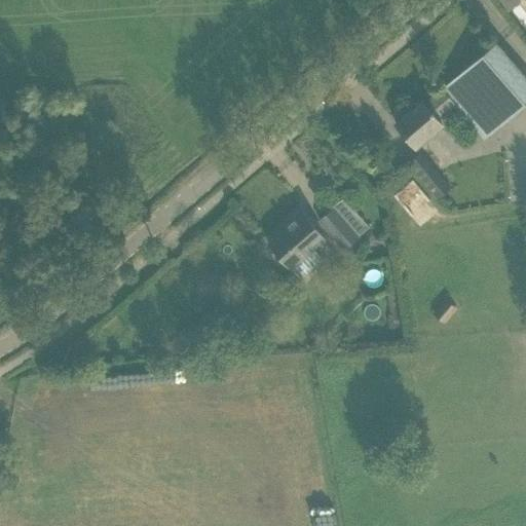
[(502,0),(511,8),(520,0),(502,0)]
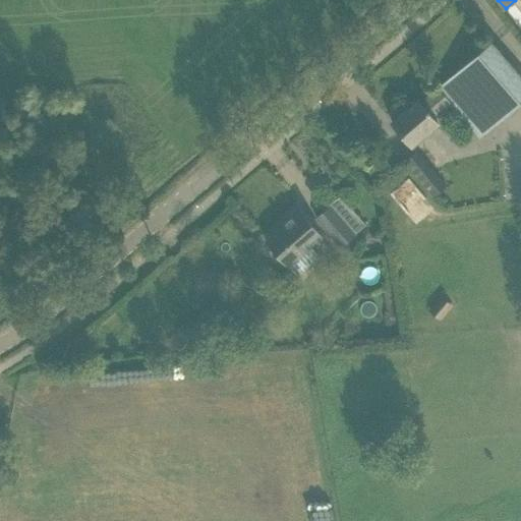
[(391,122),(411,146),(438,123),(432,117),(449,102),(479,137),(520,101),(520,76),(490,42),(437,88),(437,89),(420,103),(417,100),(391,122)]
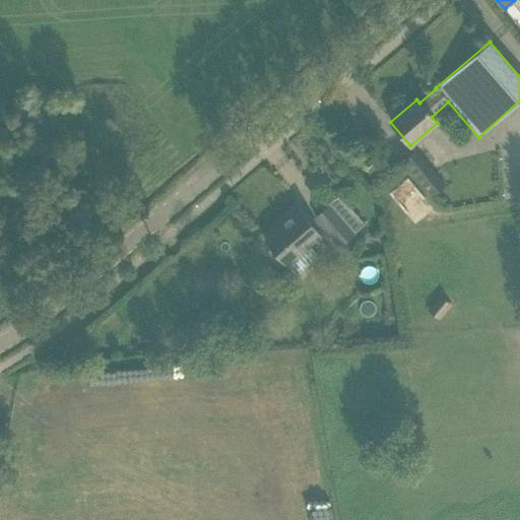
[(444,185),(416,150),(403,160),(432,195),(444,185)]
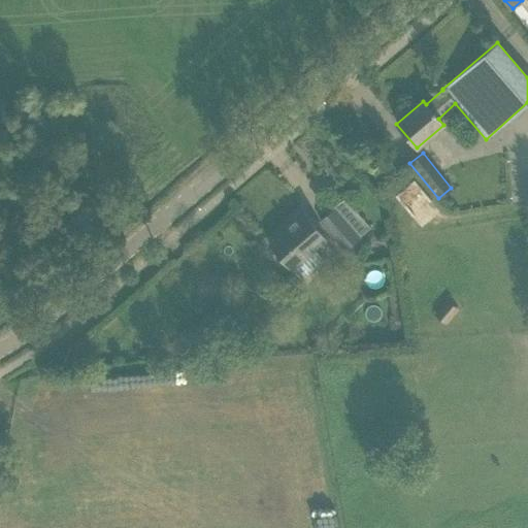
[(411,179),(394,196),(422,225),(439,208),(411,179)]
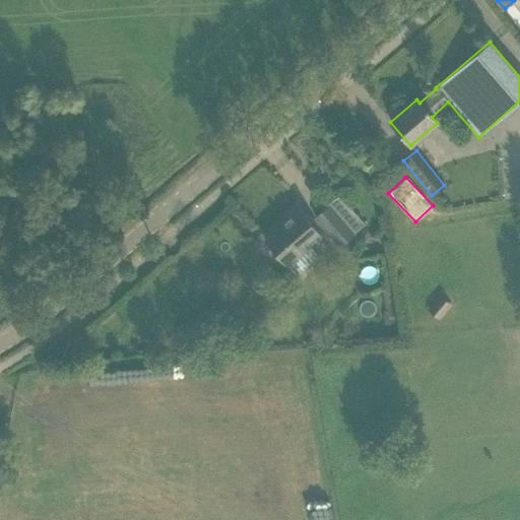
[(315,217),(339,245),(352,233),(328,205),(315,217)]
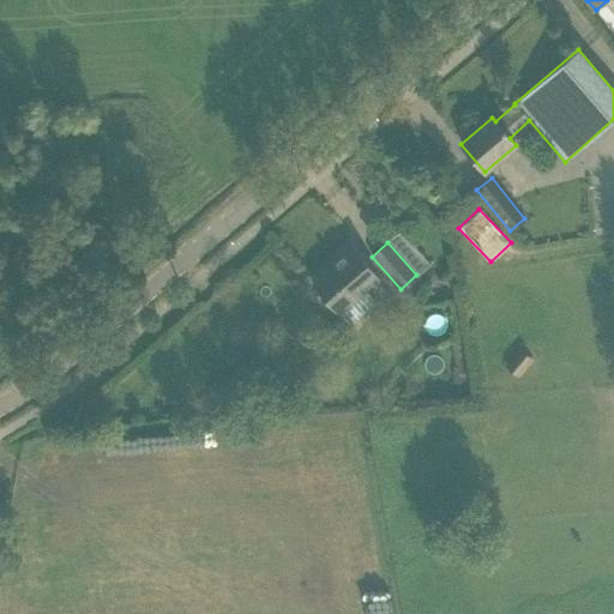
[(318,296),(325,306),(331,305),(338,313),(378,278),(349,245),(336,256),(338,260),(312,283),(319,292),(318,296)]
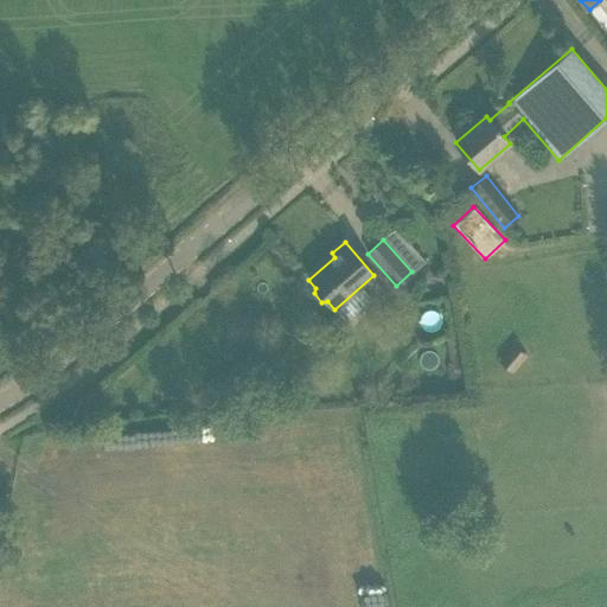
[(454,338),(445,340),(449,364),(458,363),(454,338)]
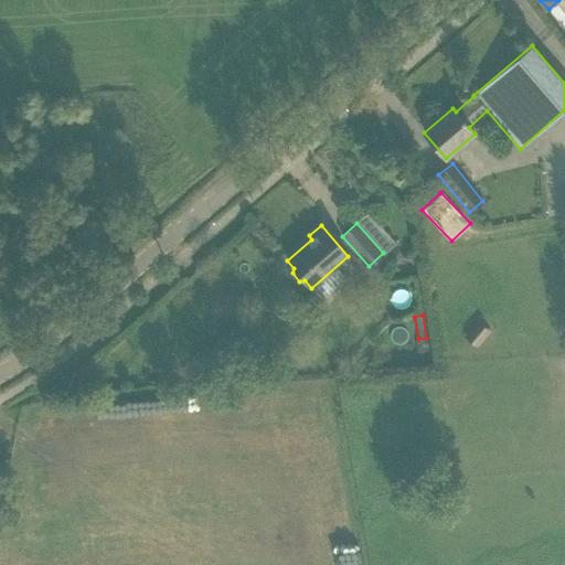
[(477,323),(465,338),(477,348),(489,333),(477,323)]
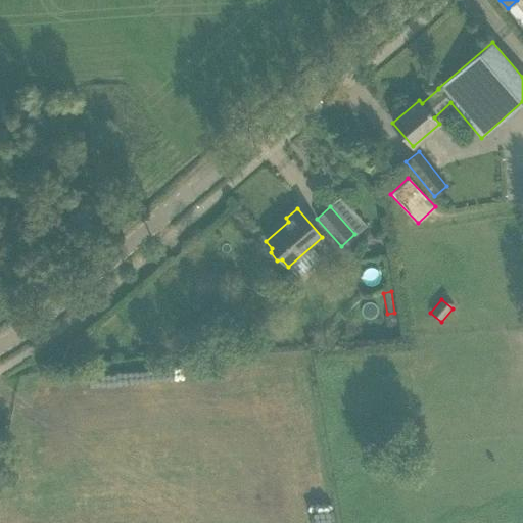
[(387,314),(384,315),(386,328),(396,326),(394,313),(387,314)]
